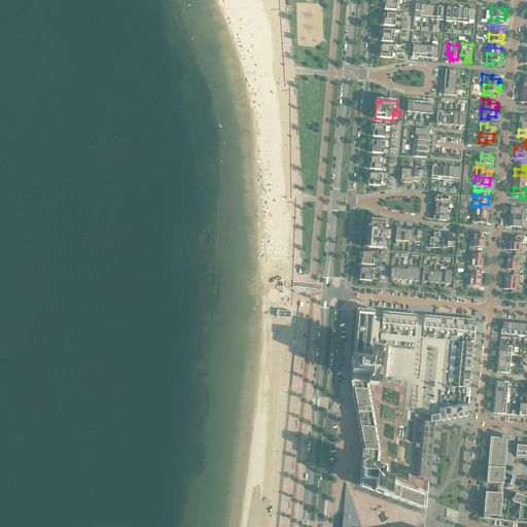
[(480,210),(480,206),(472,206),(472,215),(487,216),(487,210),(480,210)]
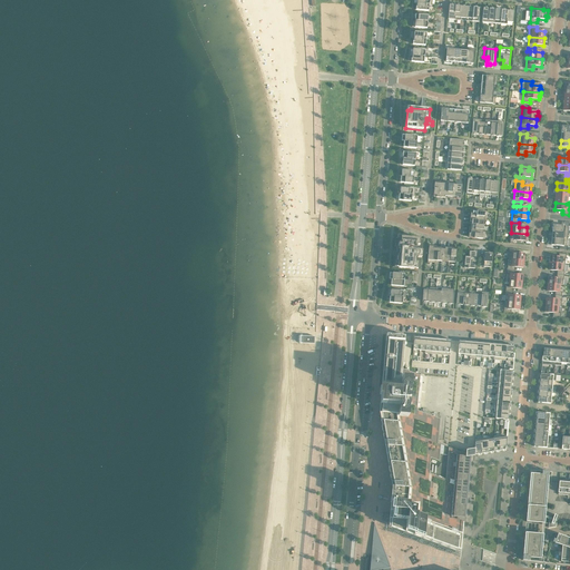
[(526,242),(527,234),(511,233),(510,244),(517,244),(518,241),(526,242)]
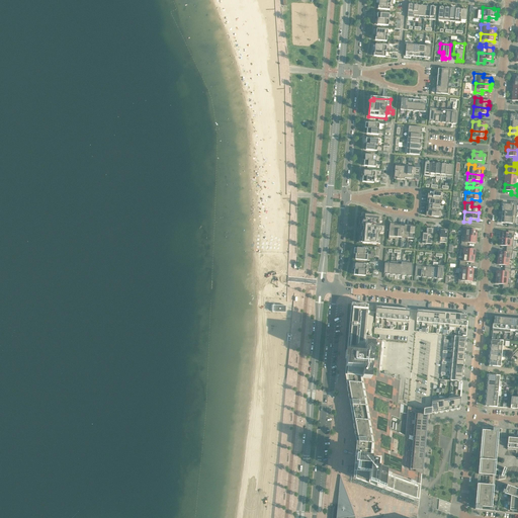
[(356,243),(381,246),(384,218),(359,216),(358,227),(363,228),(363,232),(358,232),(356,243)]
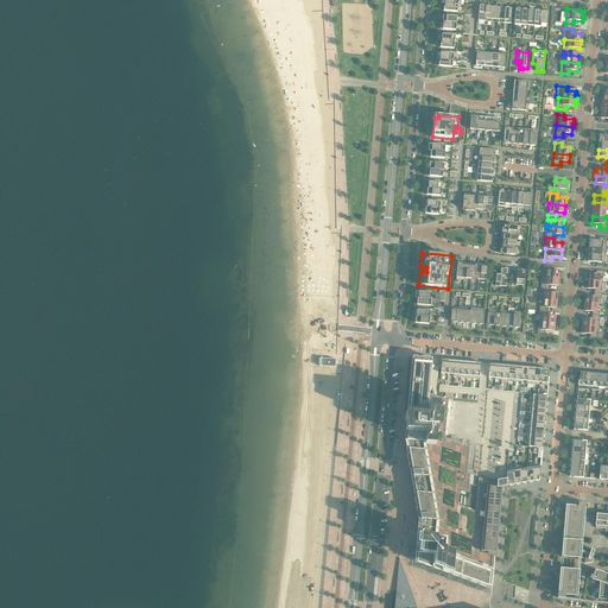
[(605,263),(606,255),(589,254),(587,254),(587,258),(588,258),(588,261),(596,263),(596,266),(605,267),(605,263)]
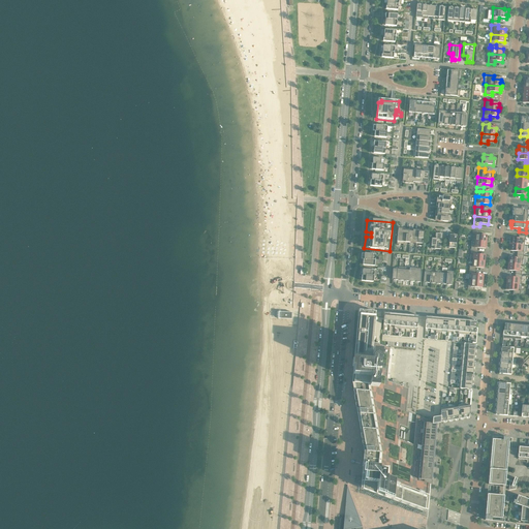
[(436,231),(436,234),(435,237),(436,237),(436,239),(432,239),(431,244),(431,249),(441,249),(442,234),(439,234),(439,232),(436,231)]
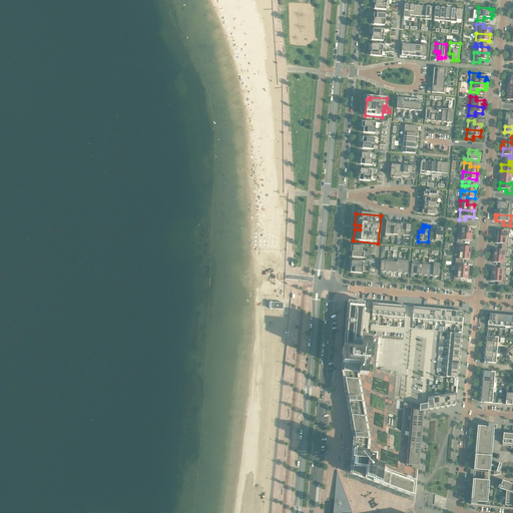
[(465,227),(465,224),(458,224),(457,233),(471,234),(472,228),(465,227)]
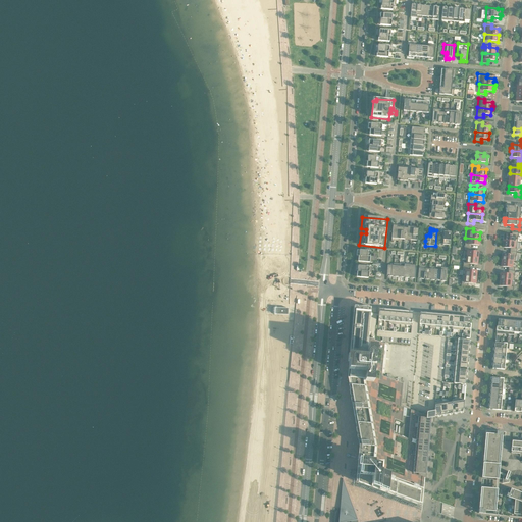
[(445,230),(445,231),(444,231),(444,236),(445,236),(444,237),(440,237),(439,244),(450,245),(451,231),(448,231),(448,230),(445,230)]
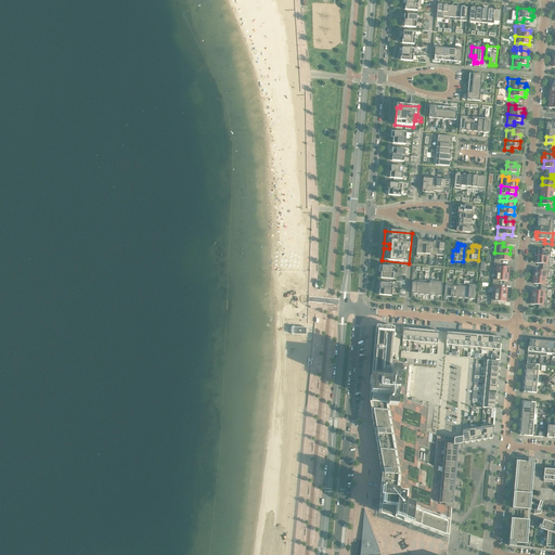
[(550,258),(551,248),(551,247),(544,247),(544,250),(536,249),(536,256),(550,258)]
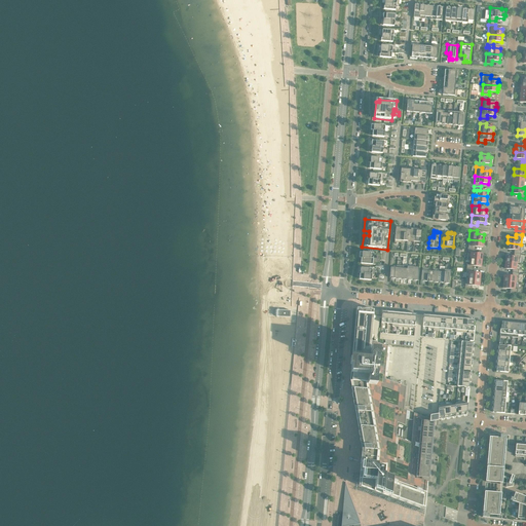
[(483,247),(483,240),(468,239),(468,249),(475,250),(475,247),(483,247)]
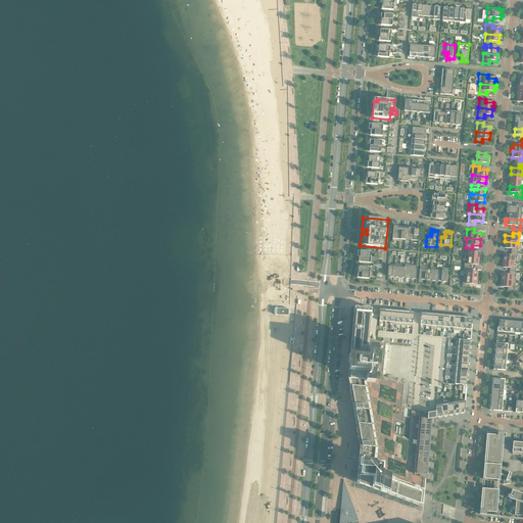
[(518,252),(518,243),(505,241),(504,248),(511,248),(511,251),(518,252)]
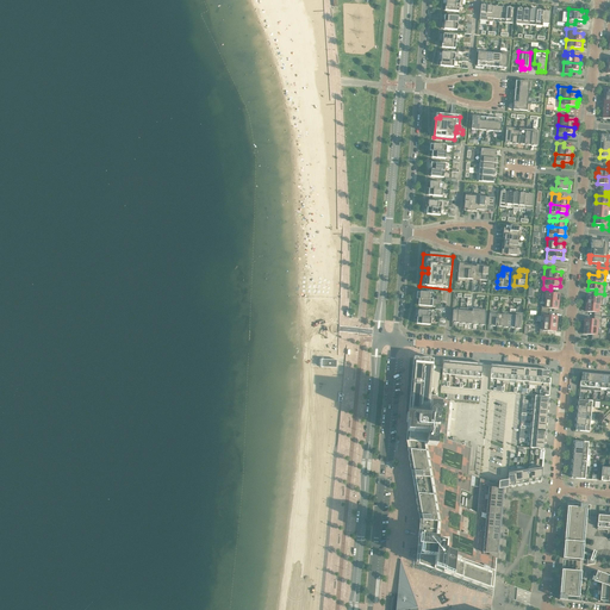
[(559,302),(559,294),(551,293),(551,290),(543,288),(542,300),(546,300),(559,302)]
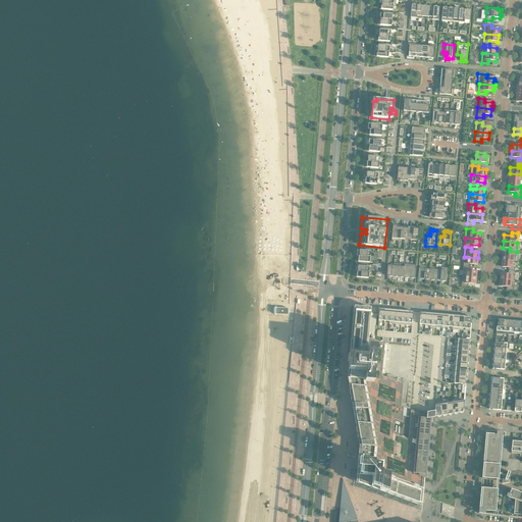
[(516,261),(517,252),(510,251),(510,255),(502,254),(502,257),(501,257),(500,260),(502,260),(513,261),(516,261)]
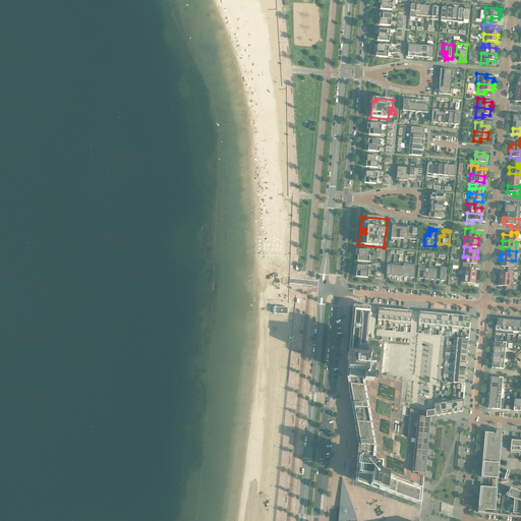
[(476,264),(477,257),(466,256),(465,263),(462,263),(462,266),(468,267),(469,264),(476,264)]
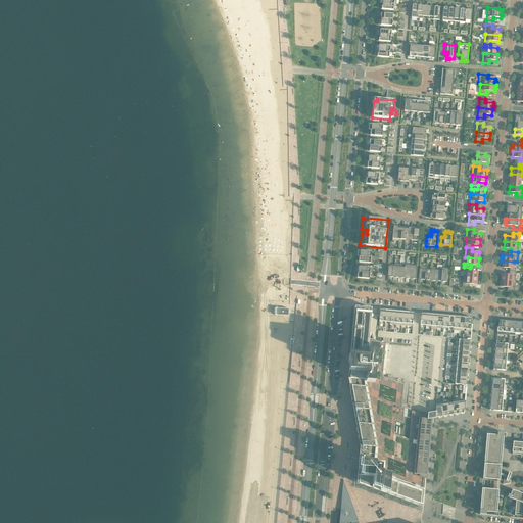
[(513,268),(514,262),(503,260),(502,267),(510,268),(509,271),(516,272),(516,268),(513,268)]
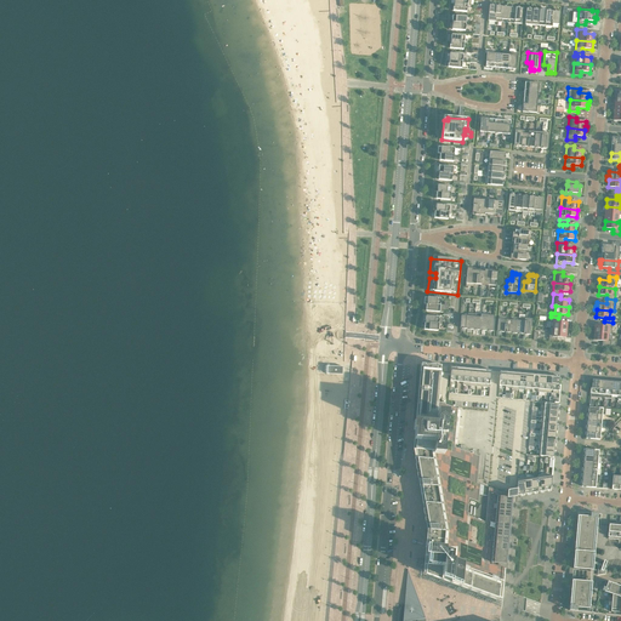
[(558,322),(558,318),(551,317),(550,329),(567,330),(568,323),(558,322)]
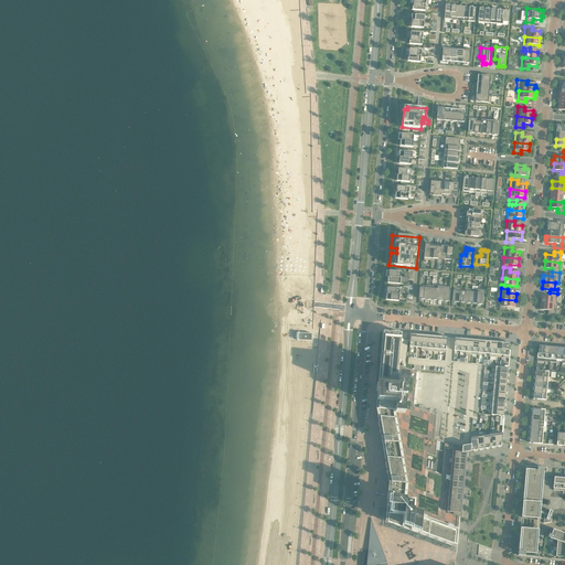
[(556,305),(557,294),(550,292),(550,297),(542,296),(541,302),(553,304),(556,305)]
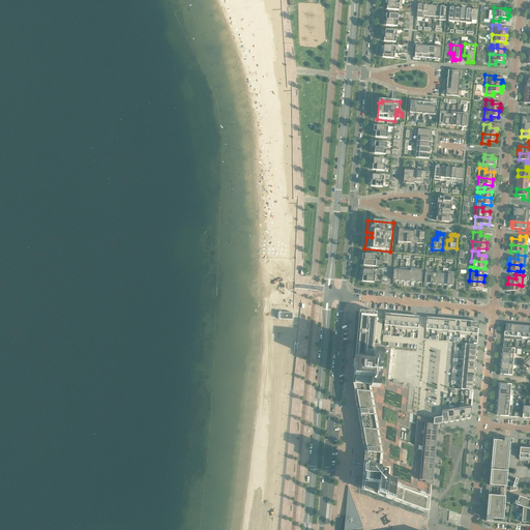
[(482,288),(483,282),(469,281),(468,290),(475,291),(475,288),(482,288)]
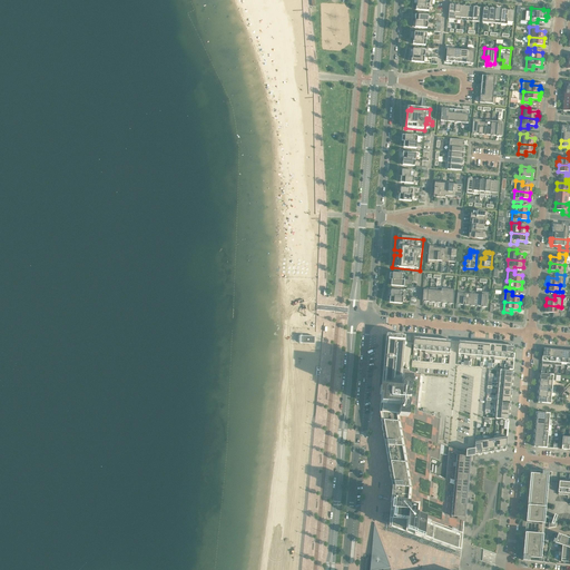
[(558,313),(558,306),(546,305),(546,312),(553,313),(553,316),(560,317),(561,313),(558,313)]
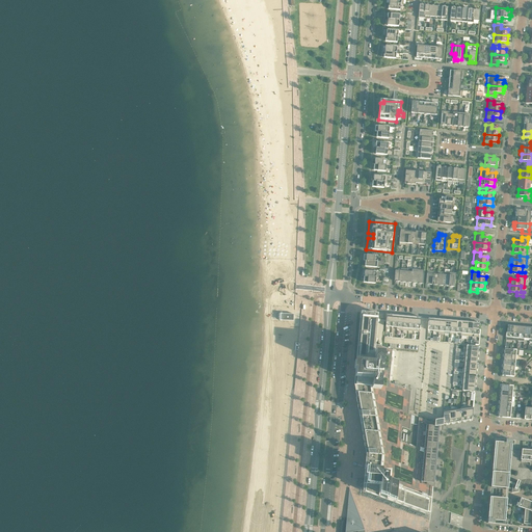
[(363,313),(356,384),(370,387),(388,388),(389,383),(390,380),(392,350),(382,347),(378,345),(375,344),(375,342),(376,338),(377,320),(378,314),(366,313),(363,313)]
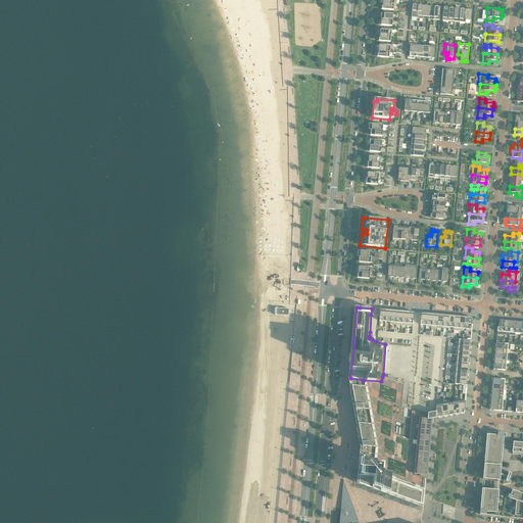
[(421,522),(423,508),(439,514),(452,519),(455,520),(455,519),(456,509),(456,508),(455,508),(440,503),(440,504),(429,498),(429,496),(434,436),(433,435),(434,419),(435,419),(435,418),(436,412),(435,412),(428,413),(425,414),(422,414),(419,413),(417,413),(415,412),(413,411),(412,411),(405,408),(401,407),(403,384),(403,382),(402,381),(385,375),(383,374),(382,377),(381,381),(364,380),(350,378),(343,378),(347,409),(343,479),(339,522),(421,522)]
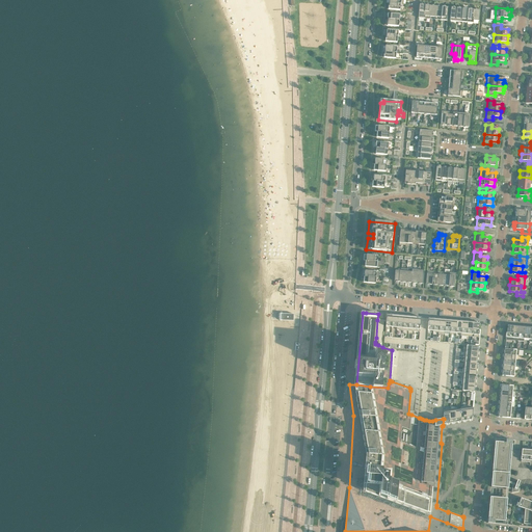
[(531,442),(499,440),(499,442),(495,442),(490,487),(506,488),(512,489),(511,493),(519,491),(520,489),(531,487),(531,442)]
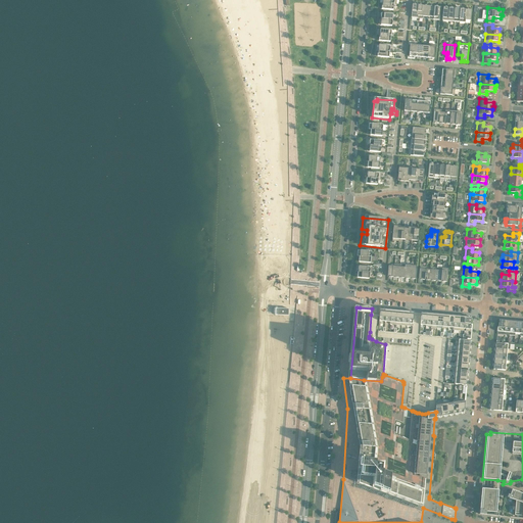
[(500,513),(501,500),(502,490),(482,488),(480,511),(494,513),(496,513),(500,513)]
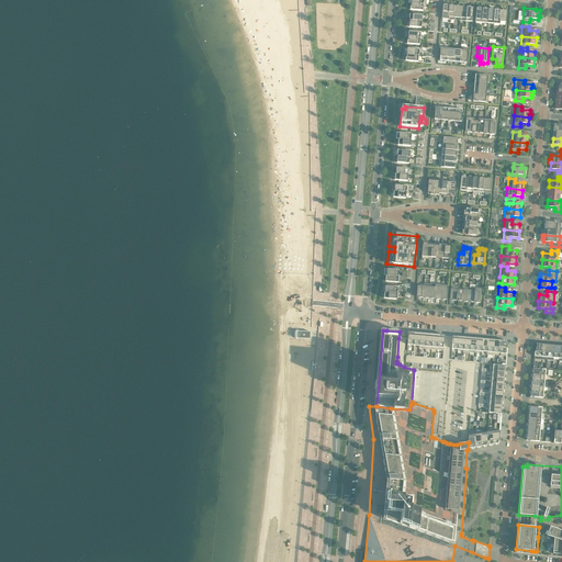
[(561,529),(561,531),(550,527),(547,536),(554,538),(553,551),(561,552),(561,554),(561,529)]
